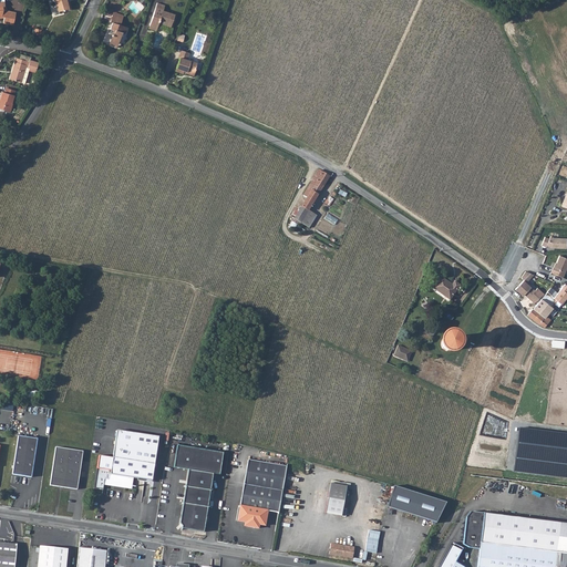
[(42,0),(43,0),(42,0),(53,0),(57,10),(62,9),(63,11),(70,9),(66,0),(42,0)]
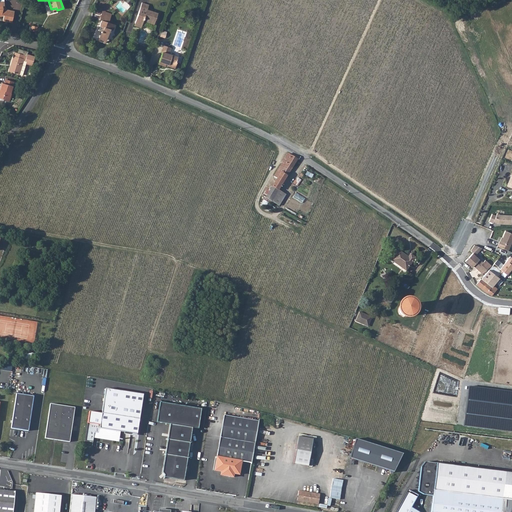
[(0,15),(2,15),(1,21),(11,23),(13,12),(1,9),(1,6),(3,6),(3,2),(0,1),(0,15)]
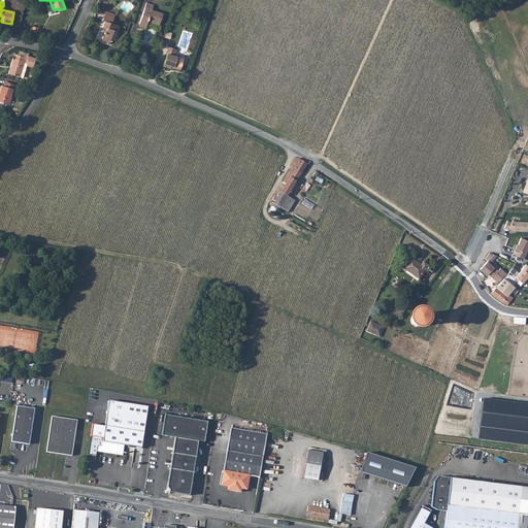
[(149,21),(160,25),(164,13),(153,9),(155,4),(147,2),(140,24),(147,27),(149,21)]
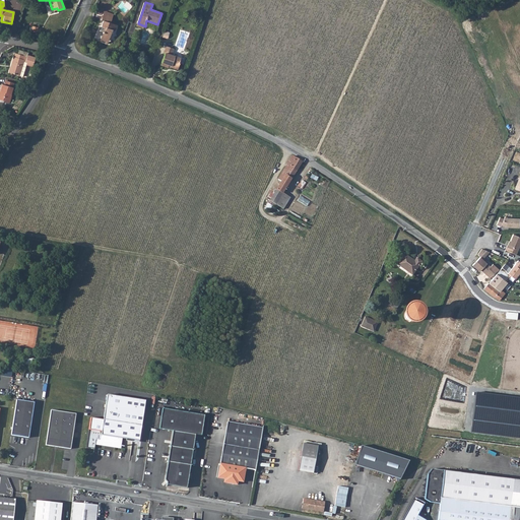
[(115,29),(117,29),(119,25),(113,23),(115,16),(105,13),(103,19),(105,20),(102,30),(106,31),(104,37),(111,40),(115,29)]
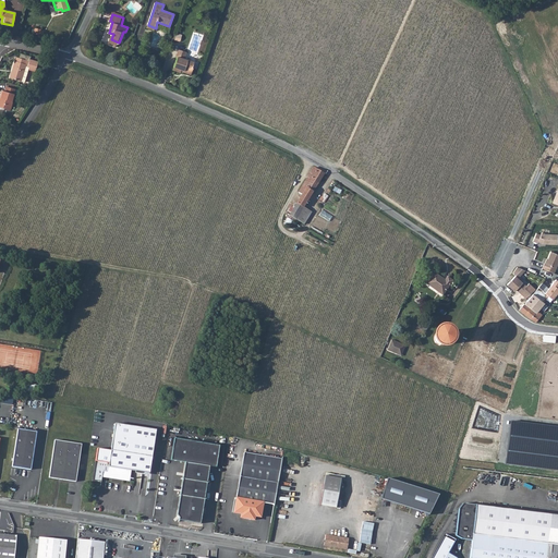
[(182,69),(185,71),(184,72),(192,74),(194,69),(193,69),(195,63),(185,60),(187,52),(180,50),(178,57),(179,58),(174,70),(181,72),(182,69)]
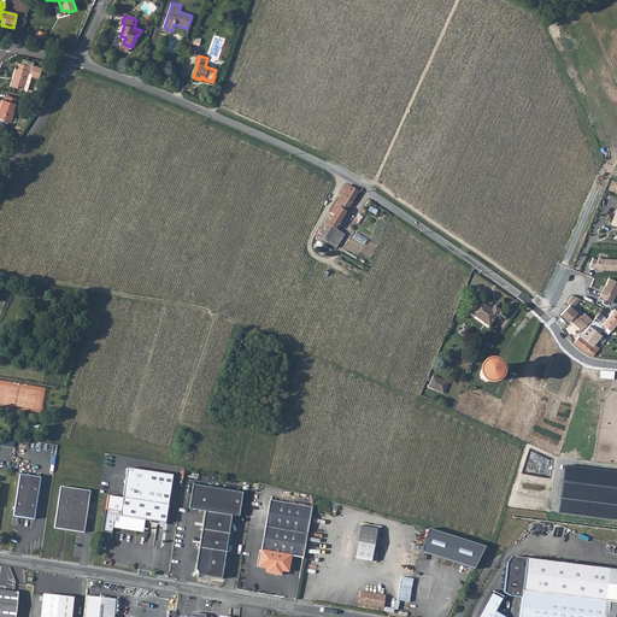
[(12,86),(24,89),(29,72),(31,74),(31,75),(33,76),(39,77),(41,70),(17,64),(16,68),(15,68),(12,77),(15,78),(12,86)]
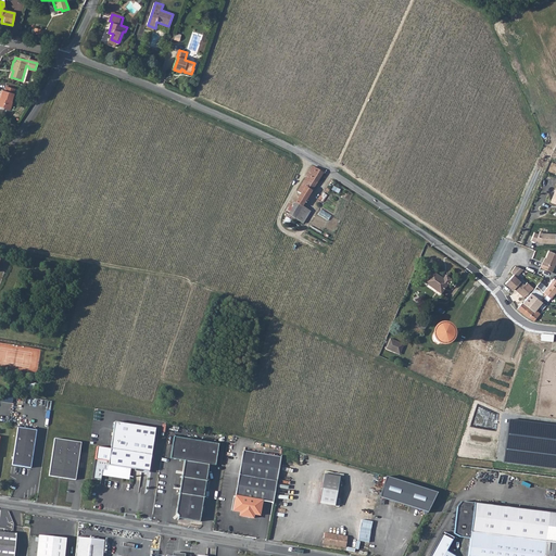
[(13,102),(12,102),(16,89),(5,86),(4,91),(2,90),(0,96),(0,106),(10,110),(13,102)]
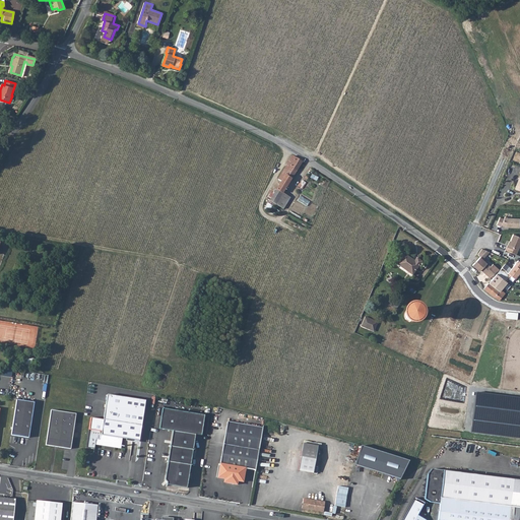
[(280,181),(268,203),(270,204),(272,202),(283,208),(290,197),(282,193),(301,163),(291,156),(278,180),(280,181)]
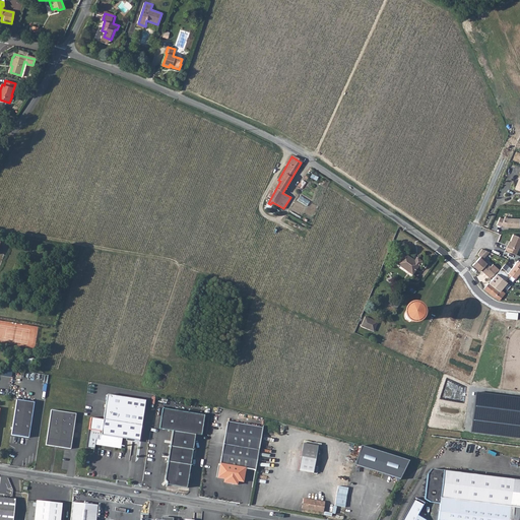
[(506,215),(505,218),(501,216),(498,224),(502,225),(502,224),(507,226),(508,225),(509,225),(509,226),(519,228),(519,225),(519,217),(509,217),(506,215)]
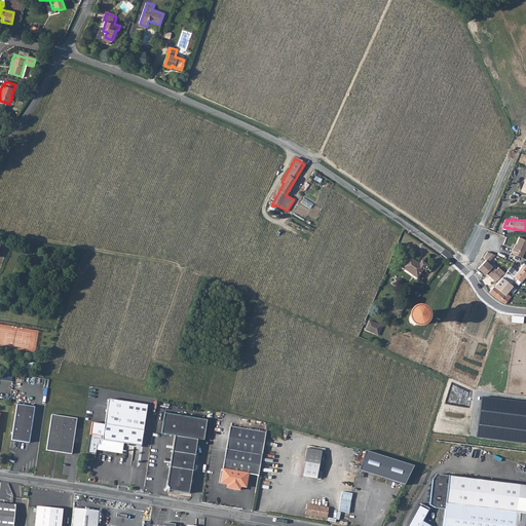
[(525,250),(525,238),(520,236),(516,248),(514,248),(512,252),(523,257),(525,250)]
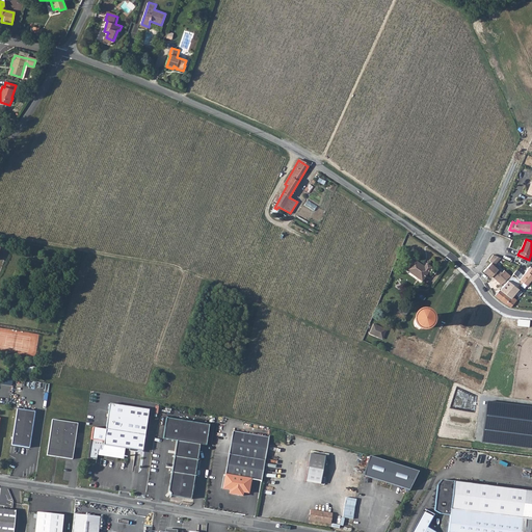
[(489,261),(491,263),(483,271),(490,278),(493,276),(502,284),(508,278),(511,276),(505,271),(503,273),(499,270),(494,266),(501,259),(494,256),(489,261)]
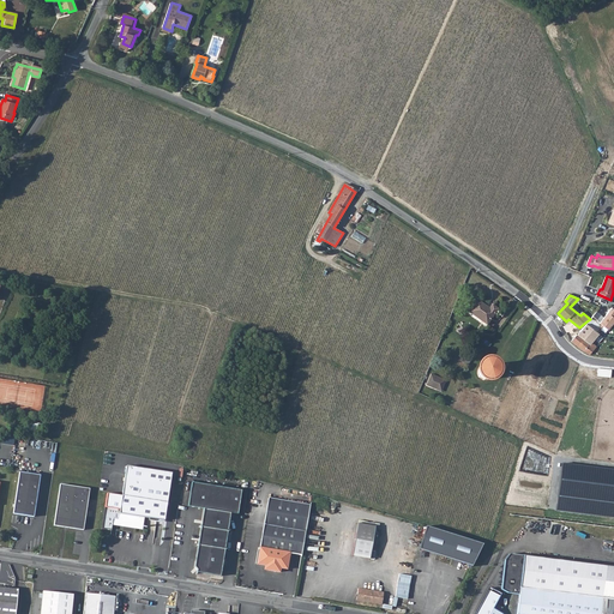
[(500,309),(494,306),(491,309),(479,301),(470,314),(489,326),(500,309)]
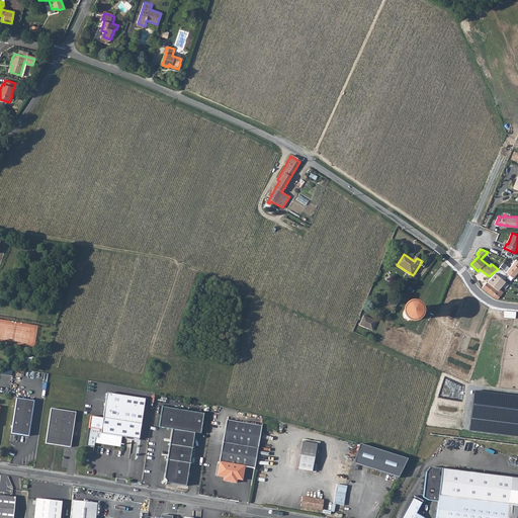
[(501,266),(496,273),(502,278),(504,276),(507,278),(509,275),(513,278),(517,271),(517,267),(517,264),(517,260),(516,259),(512,265),(512,266),(511,268),(510,267),(506,272),(504,270),(505,270),(501,266)]
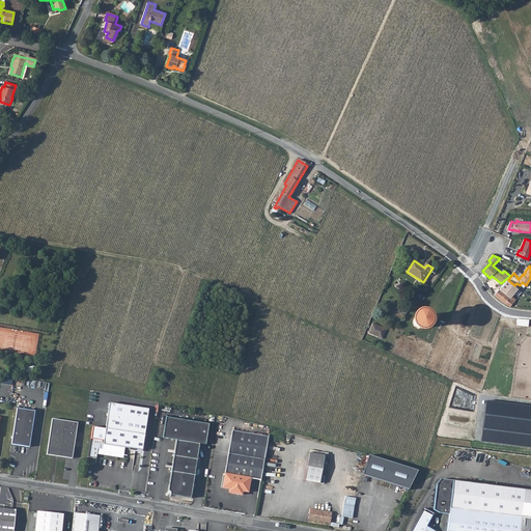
[(511,306),(516,300),(512,297),(519,288),(514,285),(508,280),(500,289),(500,288),(495,296),(509,306),(511,306)]
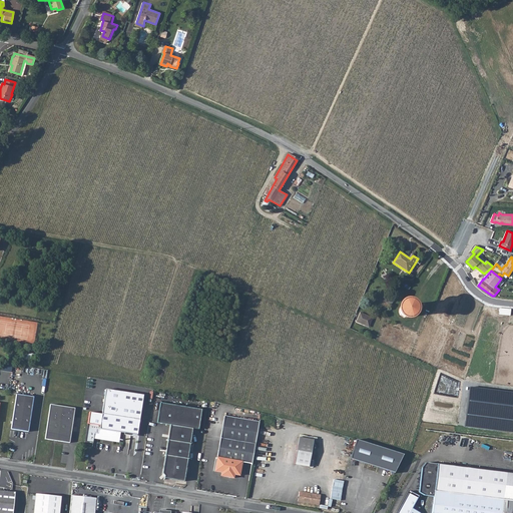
[(402,316),(405,316),(408,316),(410,315),(411,313),(411,310),(410,308),(408,306),(406,305),(404,305),(403,305),(401,307),(400,309),(400,311),(400,314),(402,316)]
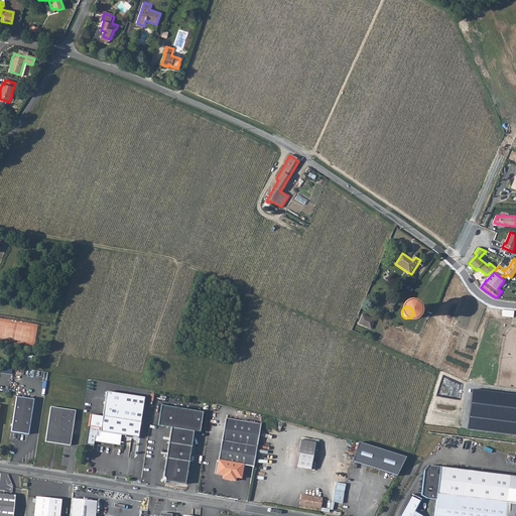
[(359,325),(372,329),(376,318),(363,313),(359,325)]
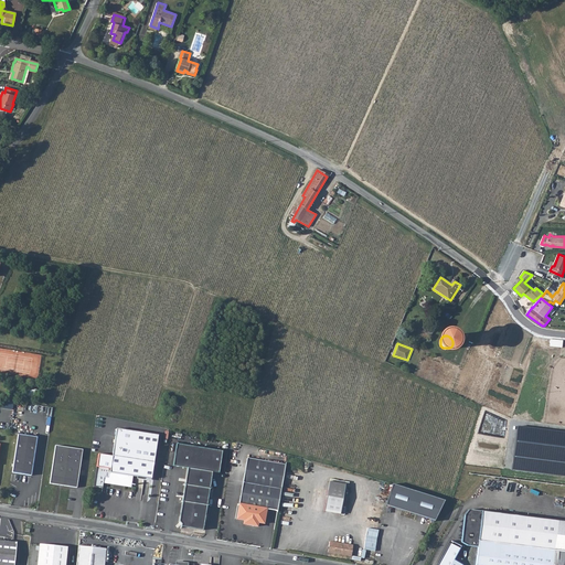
[(98,454),(94,486),(103,487),(104,482),(130,486),(131,475),(151,478),(158,434),(116,428),(113,455),(98,454)]
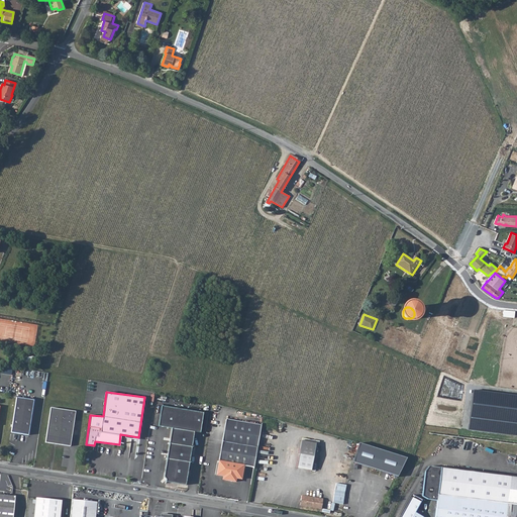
[(33,398),(16,396),(11,431),(28,433),(33,398)]
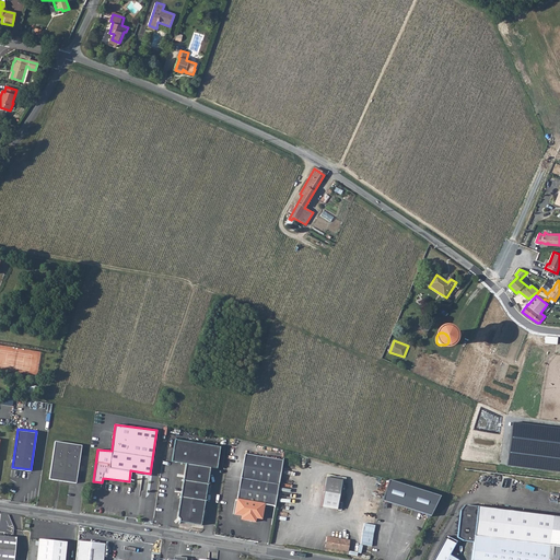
[(171,461),(185,463),(177,515),(179,517),(178,521),(200,524),(210,466),(217,467),(220,446),(174,439),(171,461)]
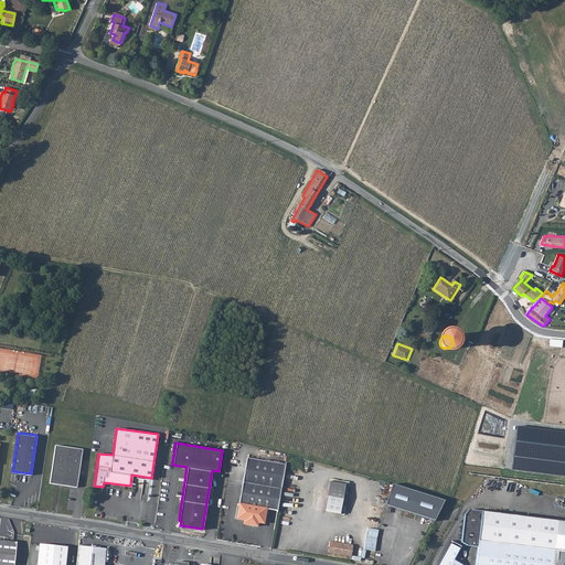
[(83,448),(56,444),(50,482),(77,486),(83,448)]
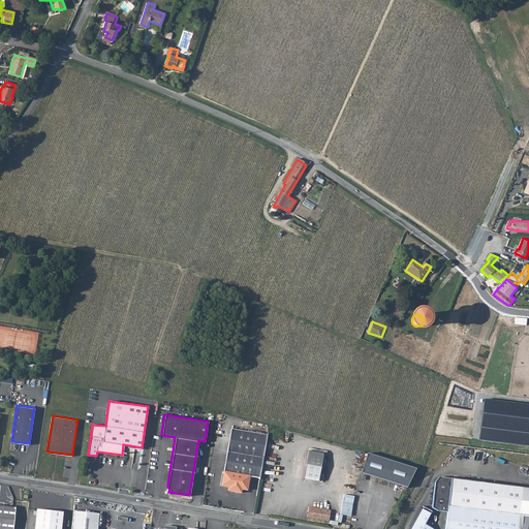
[(231,428),(221,486),(228,487),(231,491),(241,493),(241,489),(247,490),(249,476),(259,477),(263,456),(268,434),(231,428)]
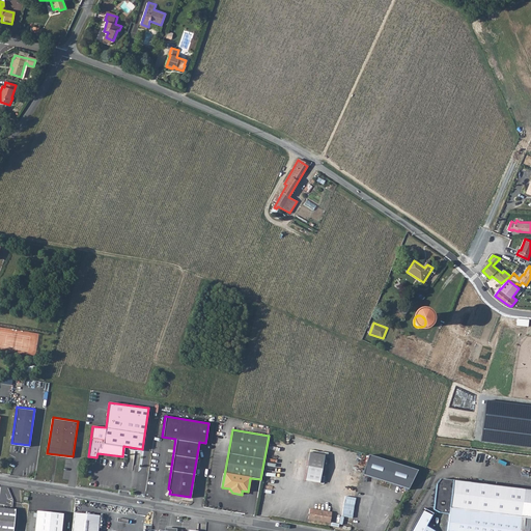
[(325,455),(310,452),(305,480),(319,483),(325,455)]
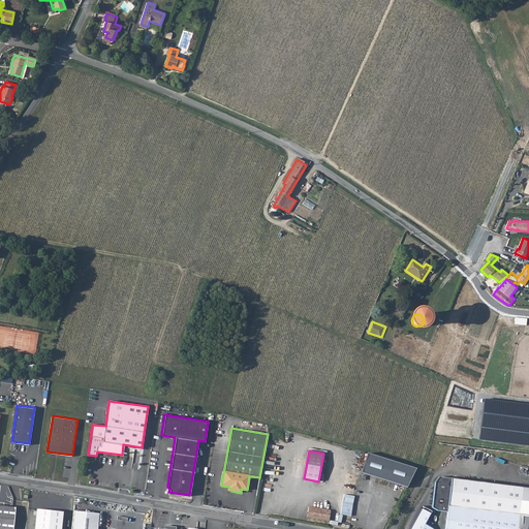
[(368,455),(362,473),(407,488),(416,469),(368,455)]
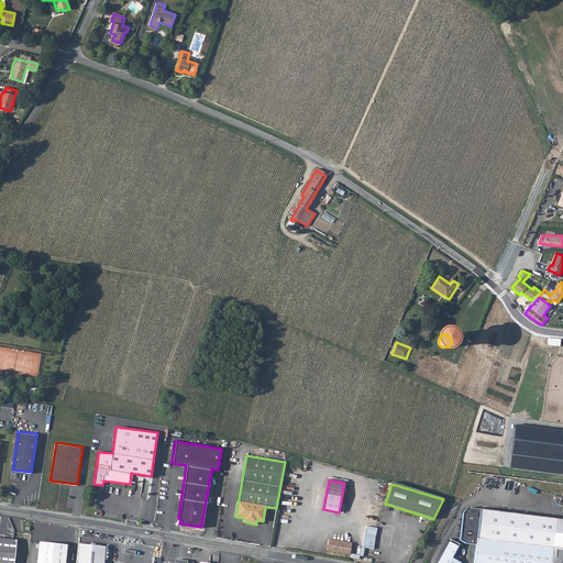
[(474,544),(472,562),(562,562),(562,518),(466,507),(462,514),(459,537),(464,543),(474,544)]
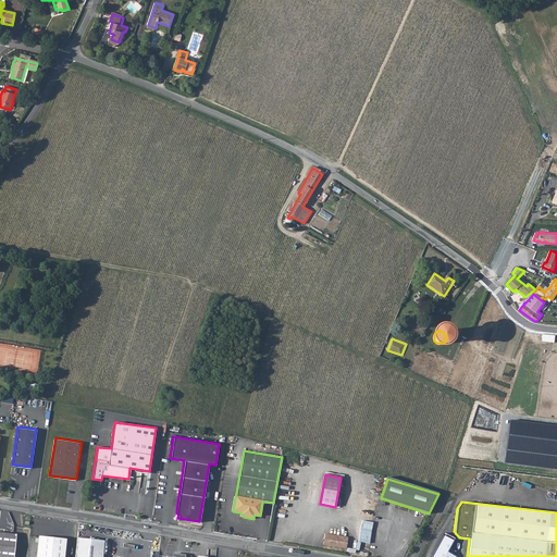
[(0,530),(0,556),(27,556),(29,534),(0,530)]
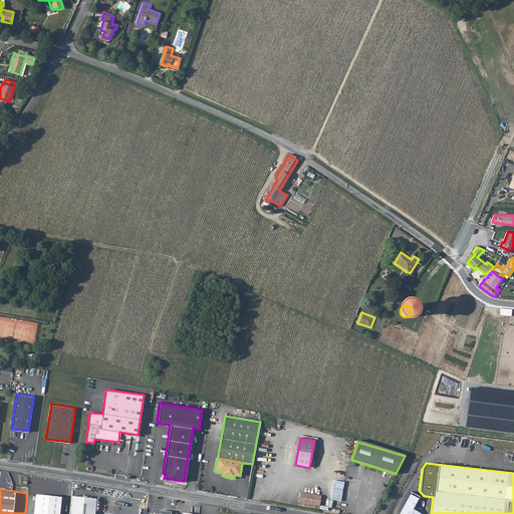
[(321,496),(312,494),(299,492),(298,500),(304,501),(303,503),(310,505),(319,506),(321,496)]
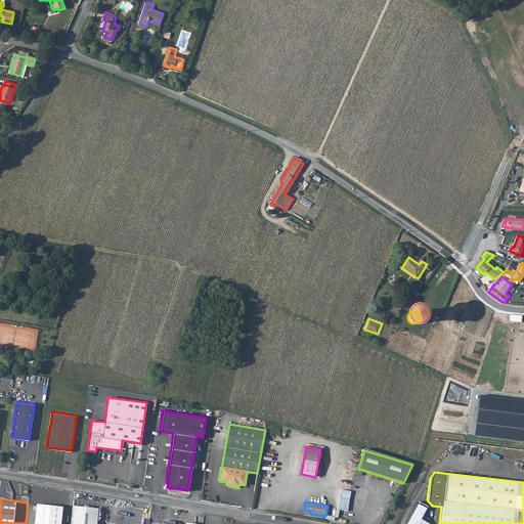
[(60,523),(62,507),(37,504),(35,523),(60,523)]
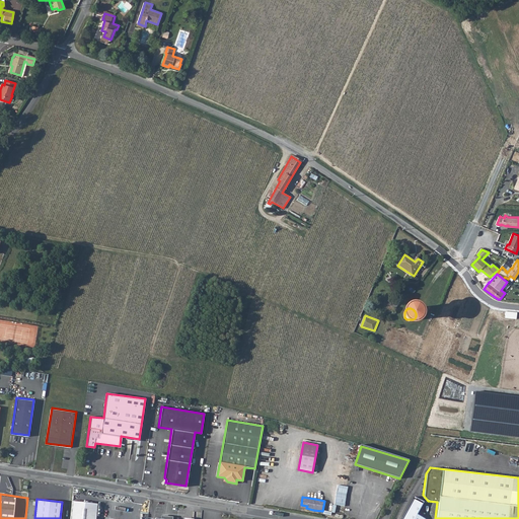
[(423,518),(415,514),(420,504),(412,499),(399,518),(423,518)]
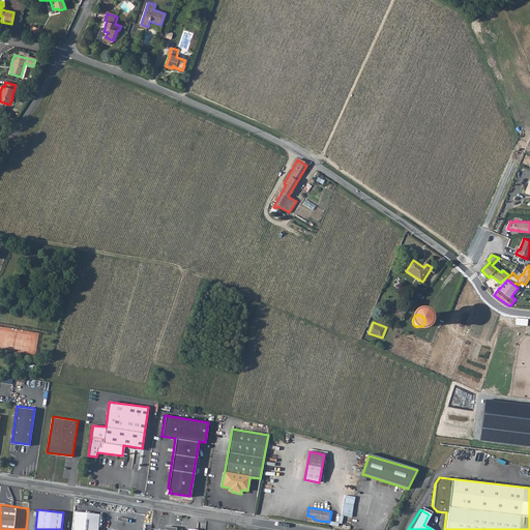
[(97,529),(99,513),(74,510),(70,529),(97,529)]
